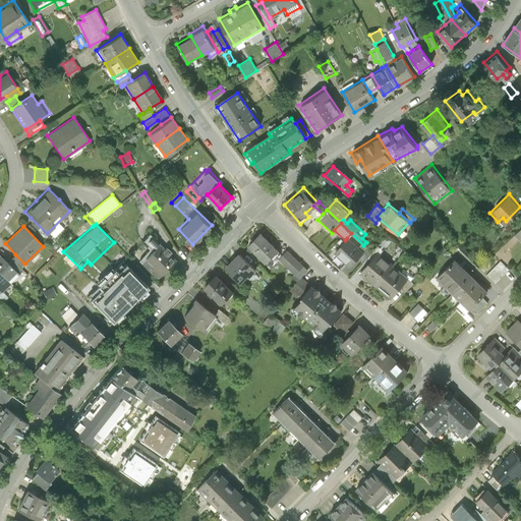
[(261,232),(247,244),(266,263),(278,250),(261,232)]
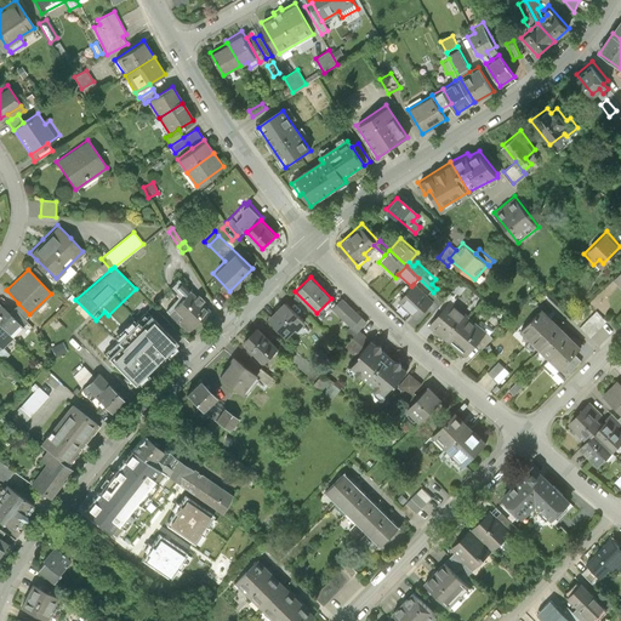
[(166,312),(189,291),(177,278),(169,286),(177,296),(164,309),(166,312)]
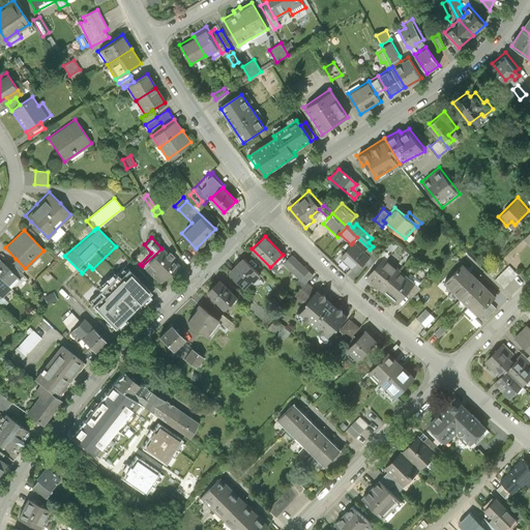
[(351,244),(340,257),(355,271),(364,262),(369,257),(366,254),(353,242),(351,244)]
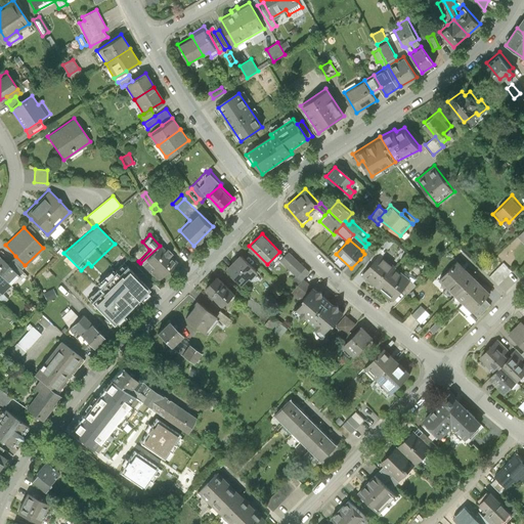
[(375,263),(381,255),(387,249),(382,245),(374,254),(369,259),(375,263)]
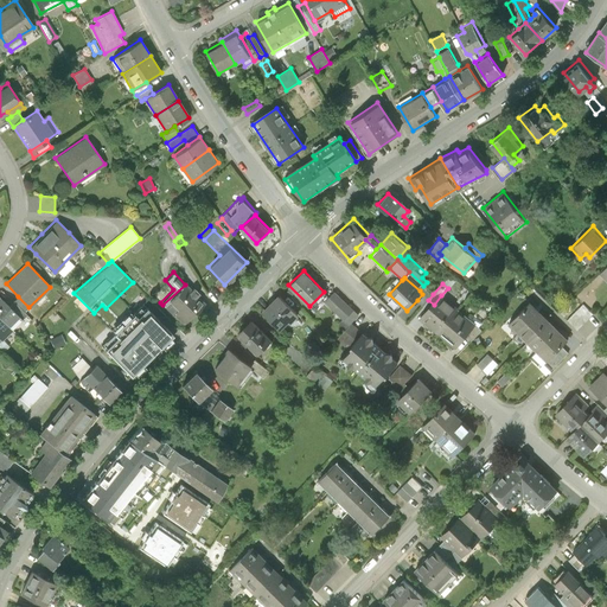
[(181,325),(204,304),(196,295),(198,293),(192,287),(190,289),(185,285),(163,305),(181,325)]
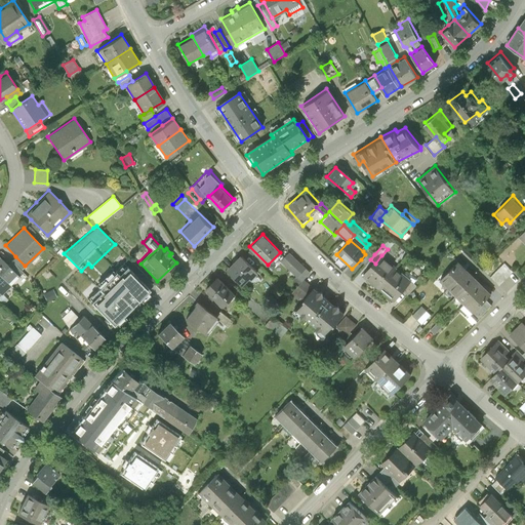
[(365,254),(361,259),(366,265),(370,259),(374,254),(366,247),(363,251),(365,254)]
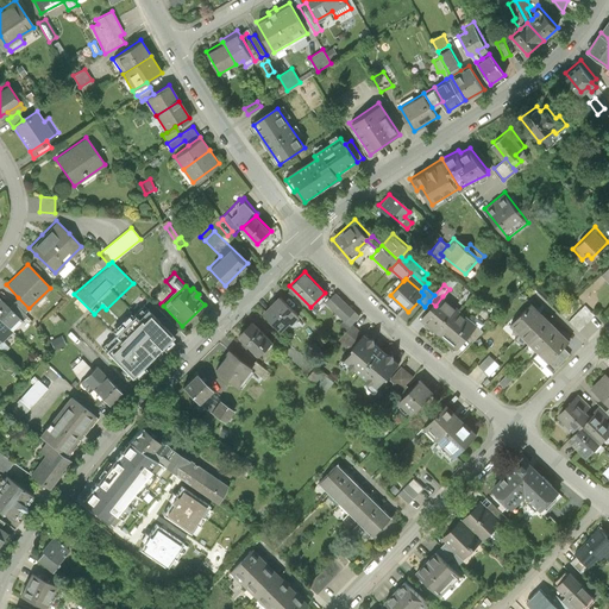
[(355,309),(336,292),(326,302),(345,320),(355,309)]
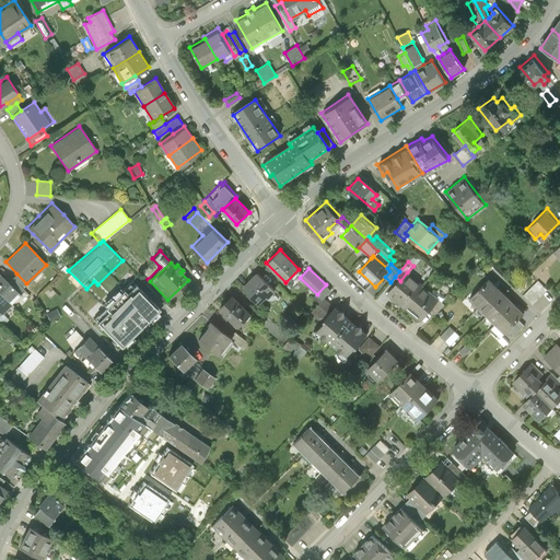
[(256,270),(241,286),(258,303),(266,295),(268,298),(276,290),(256,270)]
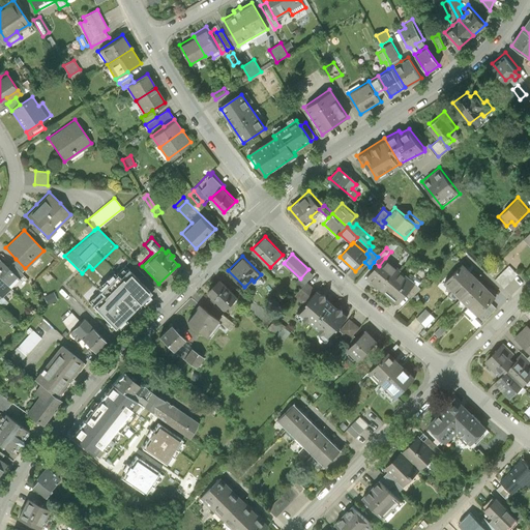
[(367,280),(383,292),(401,271),(385,258),(379,266),(367,280)]
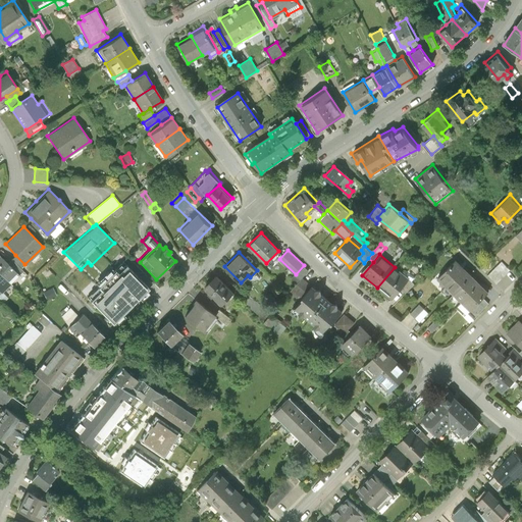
[(15,255),(10,259),(20,269),(24,264),(15,255)]
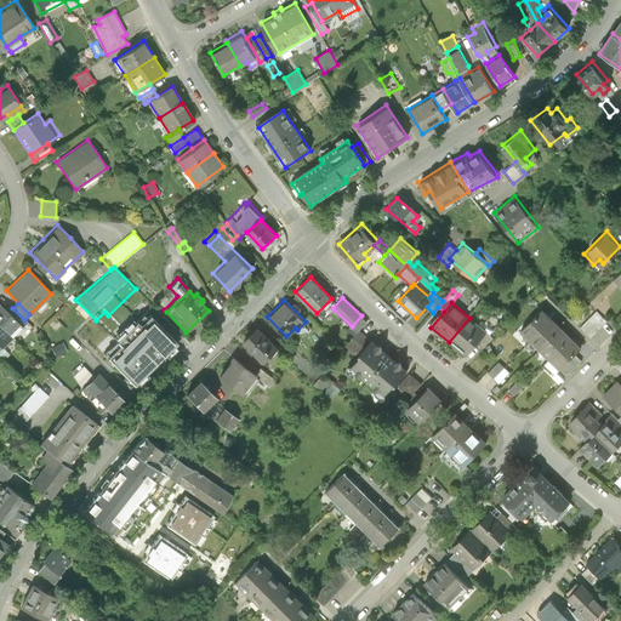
[(9,313),(0,305),(0,324),(11,336),(21,326),(9,313)]
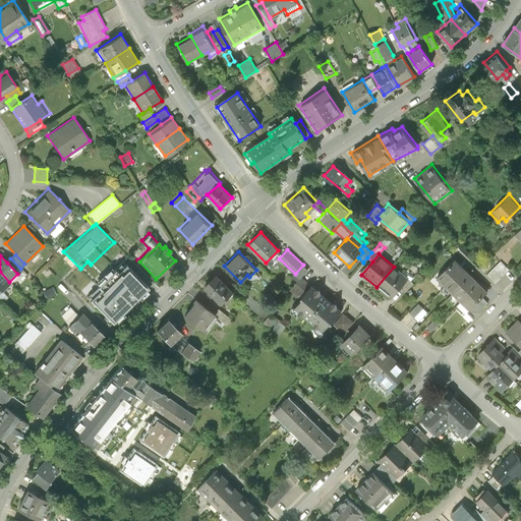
[(463,266),(455,256),(437,276),(445,284),(463,266)]
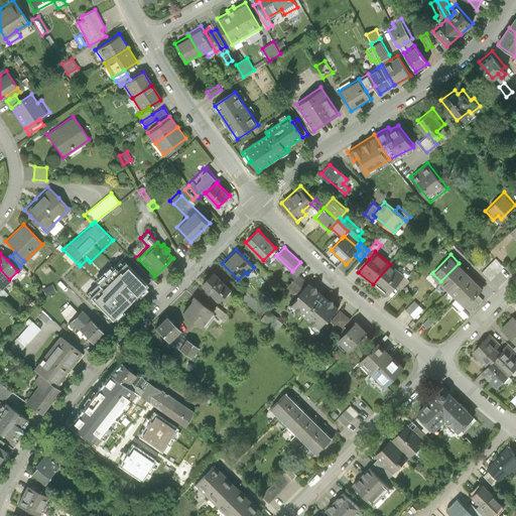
[(10,256),(7,260),(17,271),(21,267),(20,266),(10,256)]
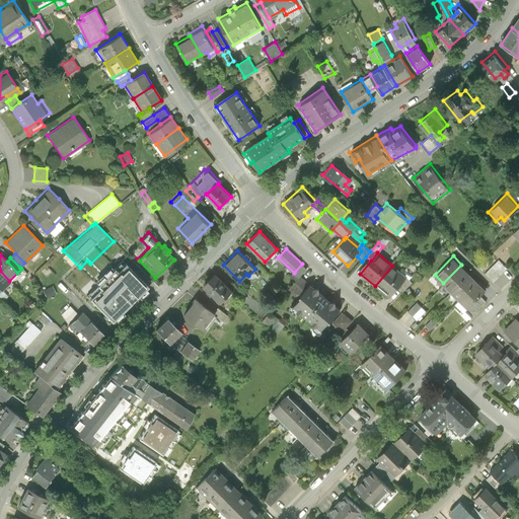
[(501,257),(485,274),(494,282),(509,266),(501,257)]
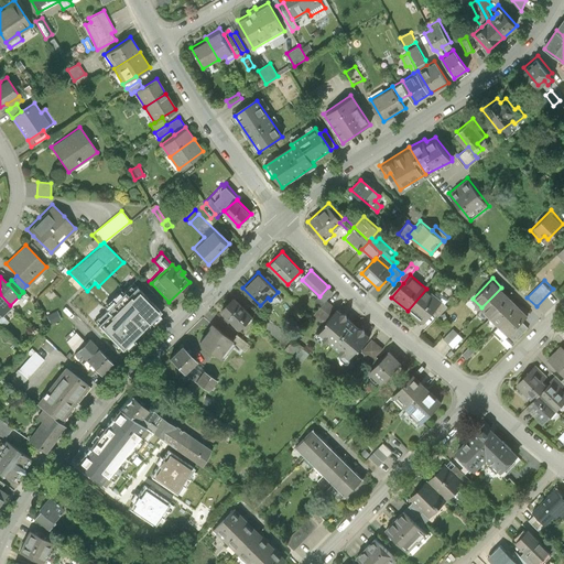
[(85,325),(115,354),(158,310),(128,281),(85,325)]
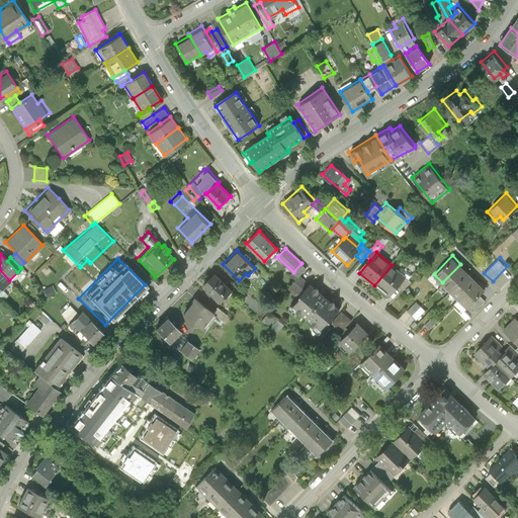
[(422,264),(417,259),(413,264),(418,269),(422,264)]
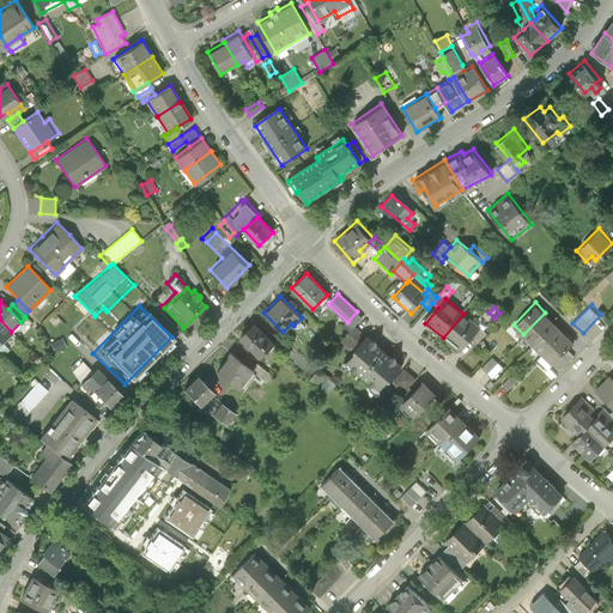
[(357,311),(347,322),(343,327),(349,333),(356,326),(363,317),(357,311)]
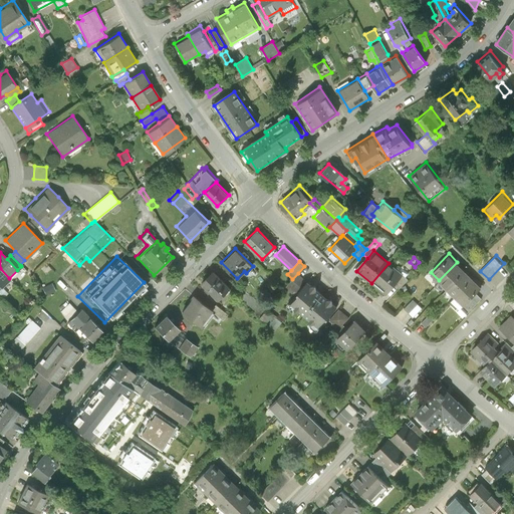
[(457,262),(439,280),(448,288),(466,270),(457,262)]
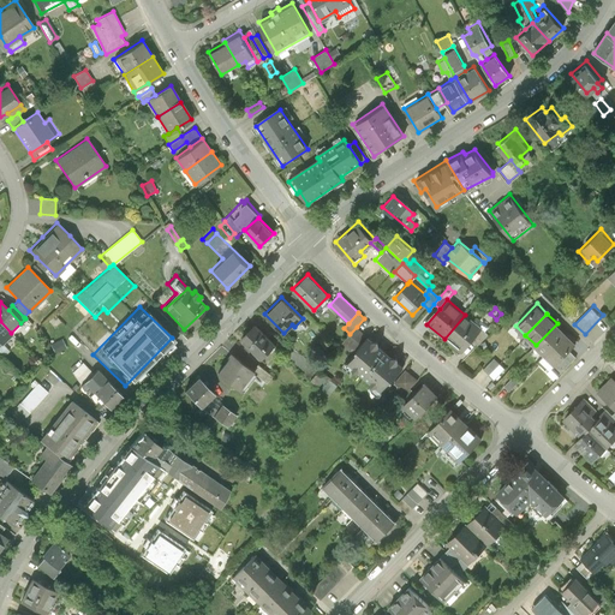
[(465,315),(445,339),(461,352),(471,341),(481,329),(465,315)]
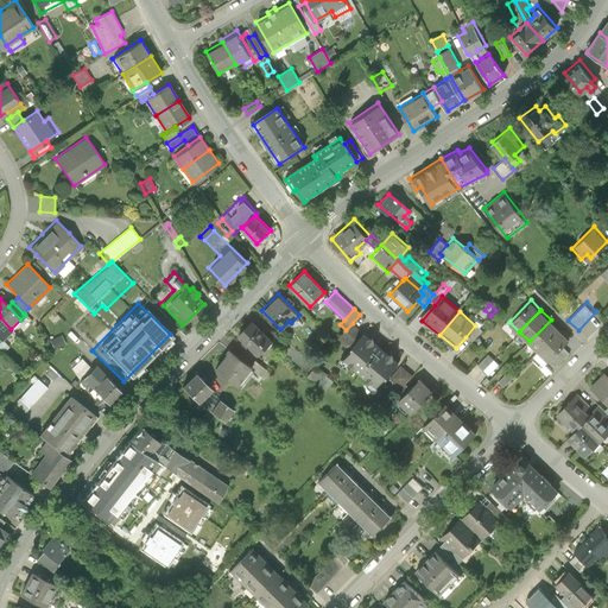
[(11,329),(0,317),(0,339),(0,340),(11,329)]
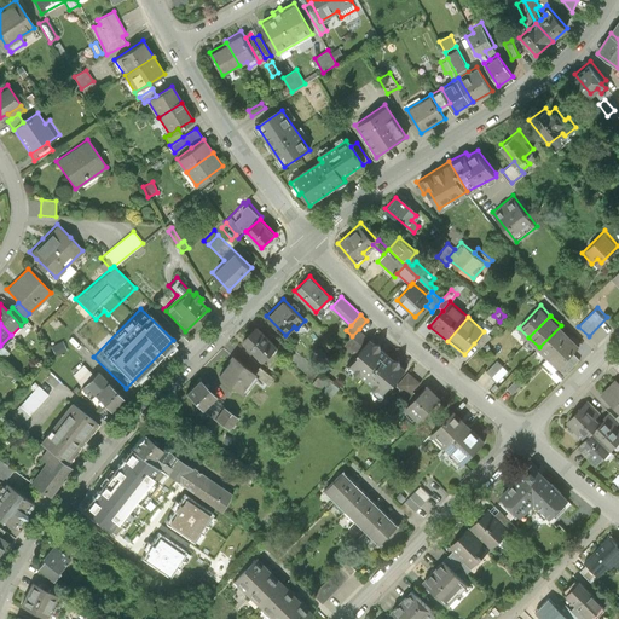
[(561,325),(539,347),(549,357),(570,334),(561,325)]
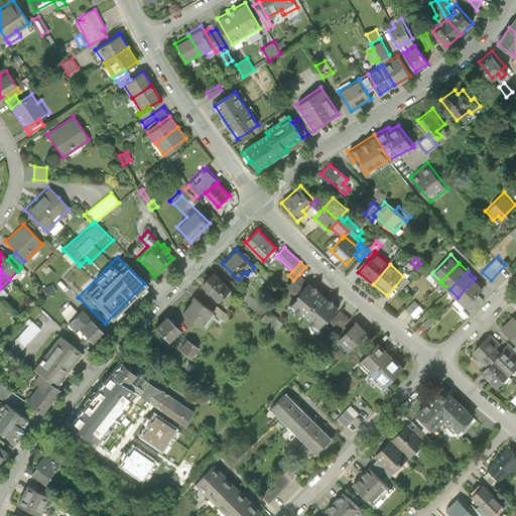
[(202,283),(220,301),(232,290),(214,272),(202,283)]
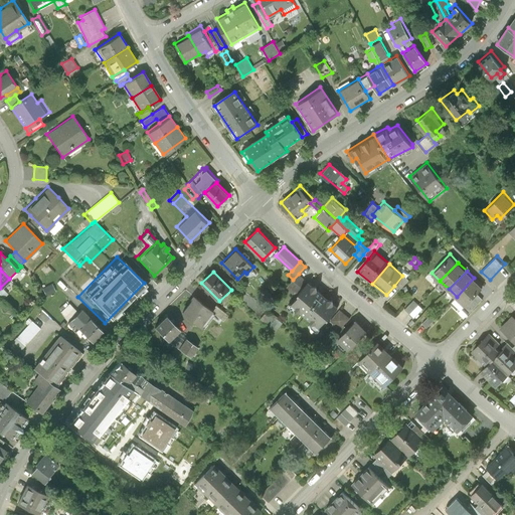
[(294,297),(308,282),(299,274),(293,280),(285,289),(294,297)]
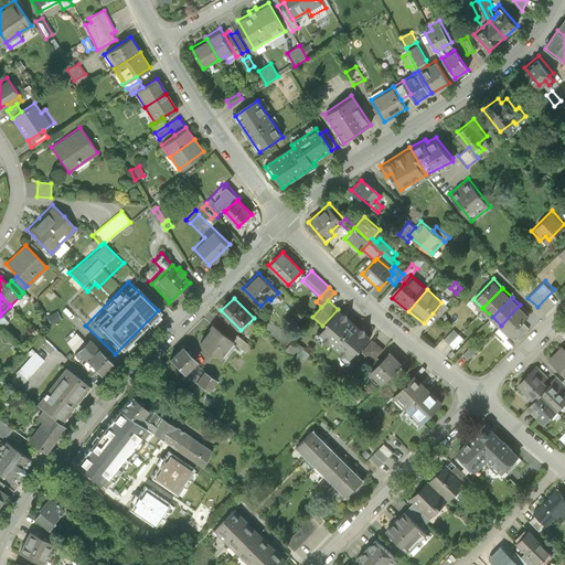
[(441,302),(433,313),(438,318),(448,307),(441,302)]
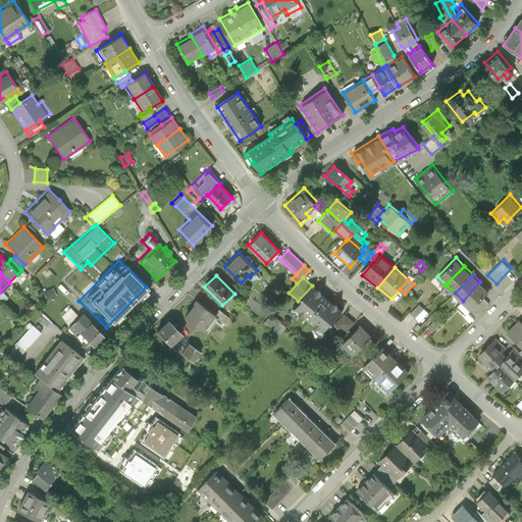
[(480,281),(463,301),(470,308),(483,295),(488,290),(480,281)]
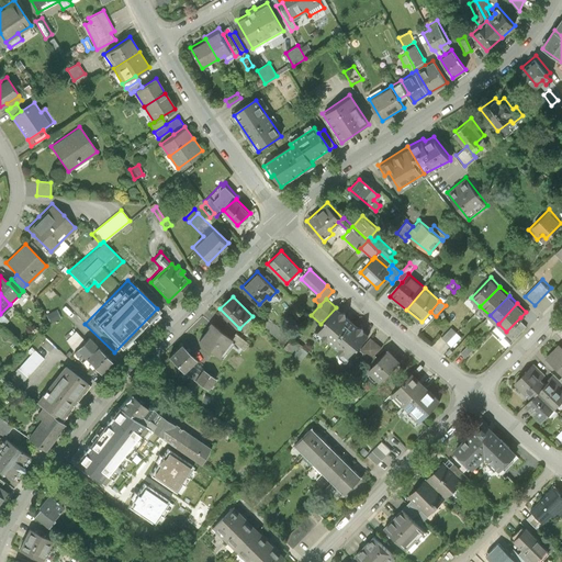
[(352,322),(336,307),(321,324),(316,329),(334,344),(352,322)]
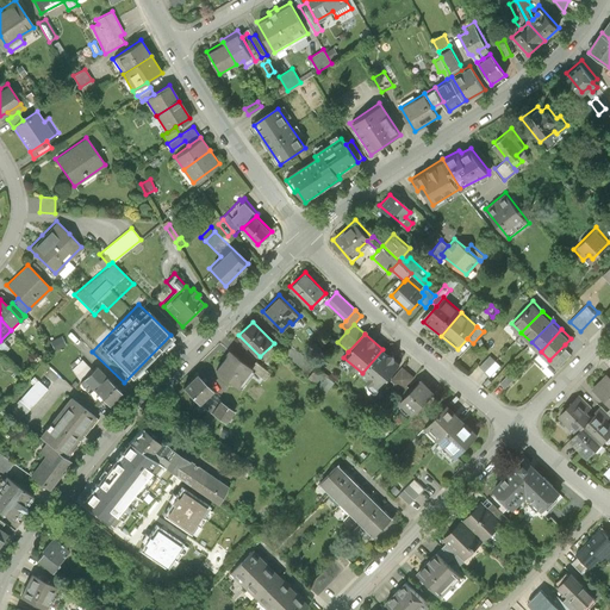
[(66,346),(61,335),(49,341),(54,350),(66,346)]
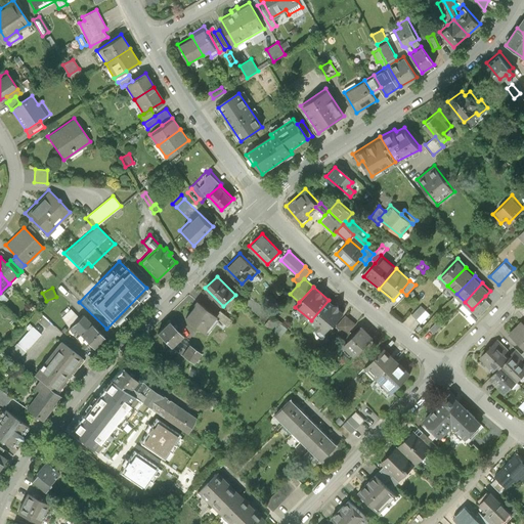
[(492,302),(485,296),(472,309),(468,313),(475,320),(492,302)]
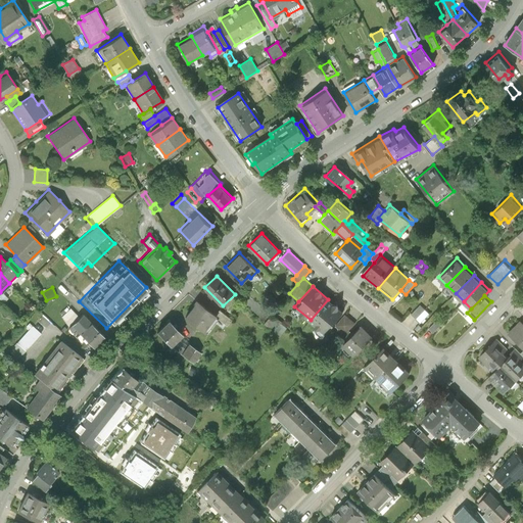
[(195,299),(182,317),(203,332),(217,316),(216,315),(195,299)]
